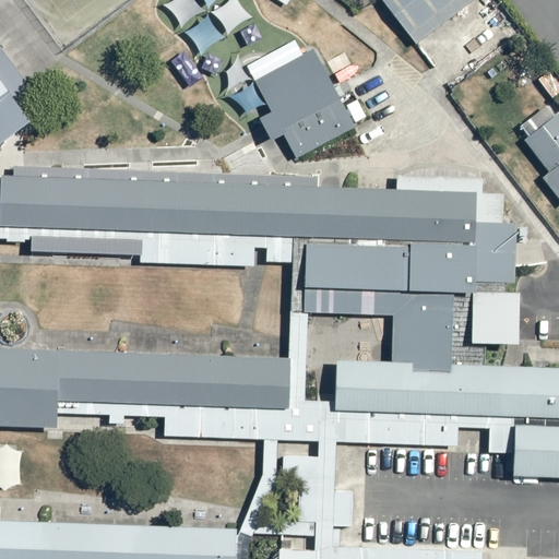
[(380,0),(416,43),(471,0),(380,0)]
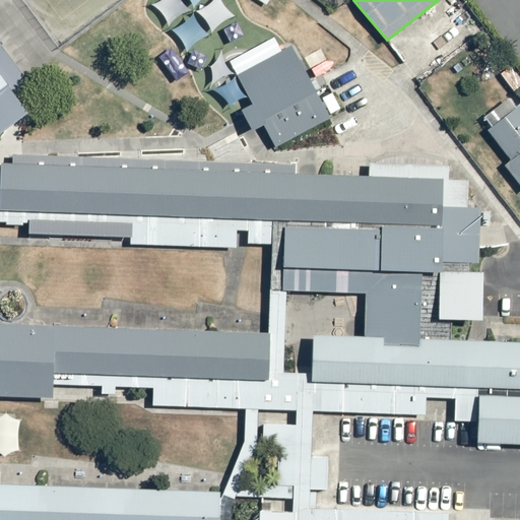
[(0,131),(26,112),(15,95),(29,83),(0,44),(0,131)]
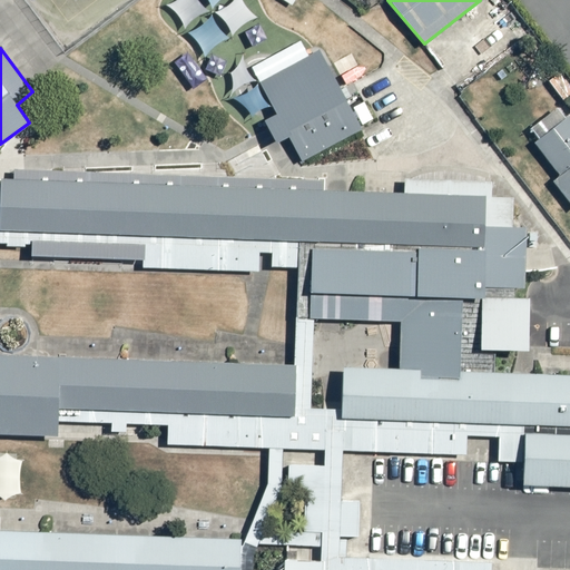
[(276,114),(264,119),(275,143),(286,136),(301,160),(362,128),(360,126),(373,118),(357,92),(345,100),(318,51),(259,81),(276,114)]
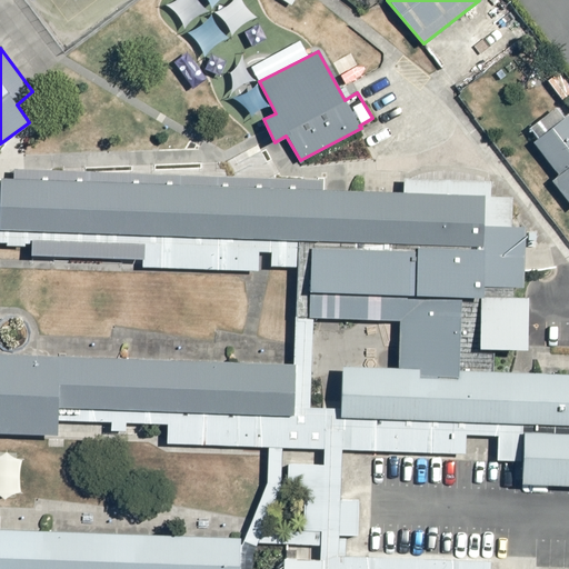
[(551,180),(568,202),(568,115),(565,119),(556,107),(530,127),(538,138),(532,142),(557,173),(551,180)]
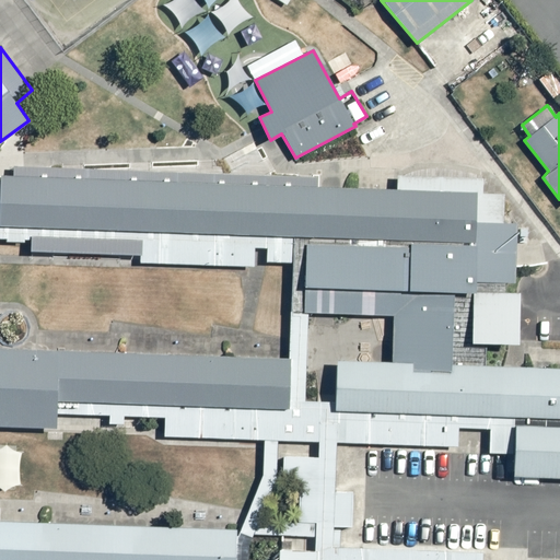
[(13,165),(12,176),(317,186),(316,177),(13,165)]
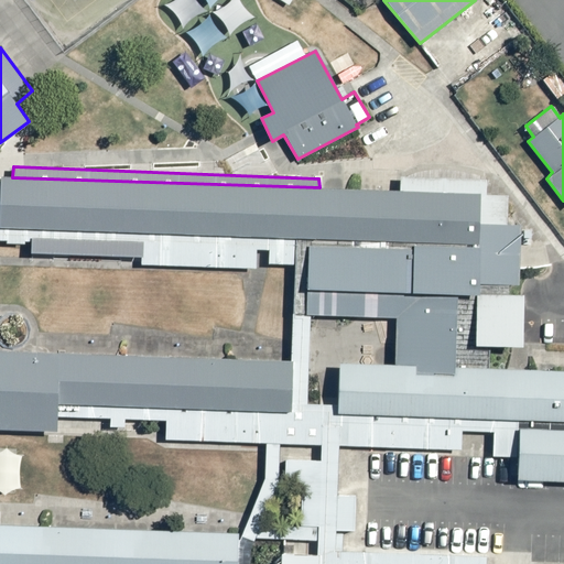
[(479,194),(399,190),(320,187),(12,177),(0,176),(0,226),(295,237),(478,243),(479,223),(479,194)]
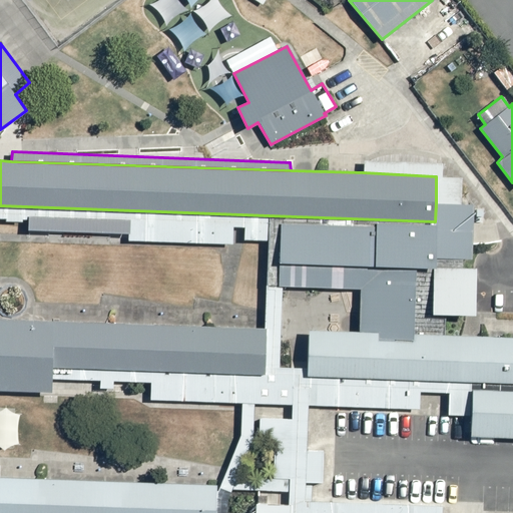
[(364,160),(363,172),(436,176),(442,176),(442,163),(364,160)]
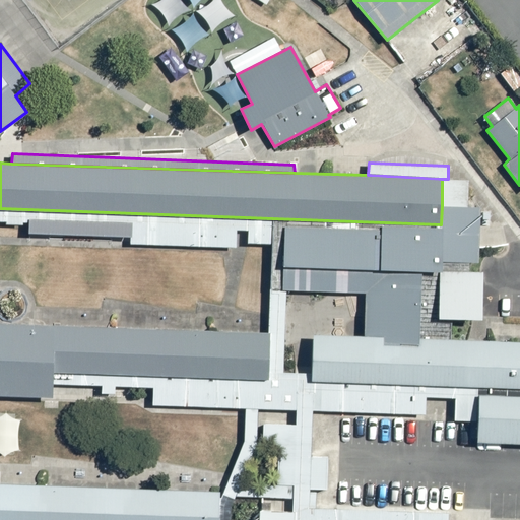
[(448,179),(442,179),(442,205),(468,206),(468,179),(448,179)]
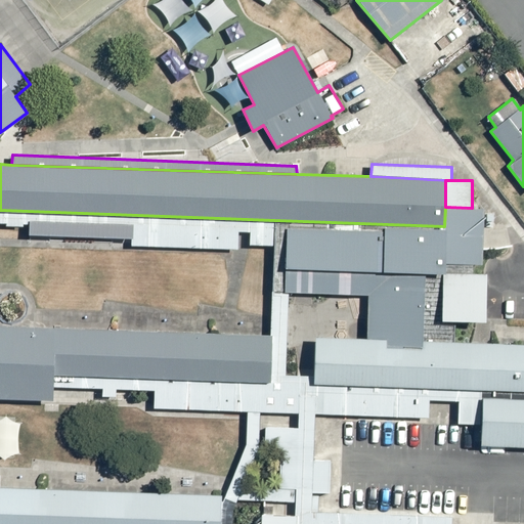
[(472,208),(445,207),(444,226),(445,229),(445,264),(474,265),(482,265),(483,251),(484,209),(472,208)]
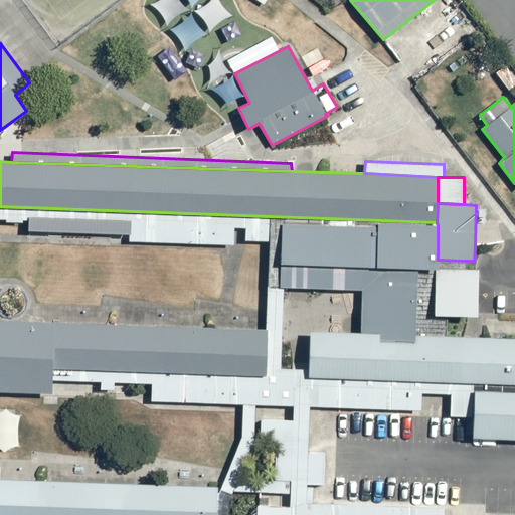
[(0,206),(0,218),(5,219),(6,221),(22,222),(23,219),(28,219),(28,216),(130,220),(130,235),(129,241),(231,245),(234,245),(234,227),(244,228),(244,240),(268,240),(270,216),(0,206)]
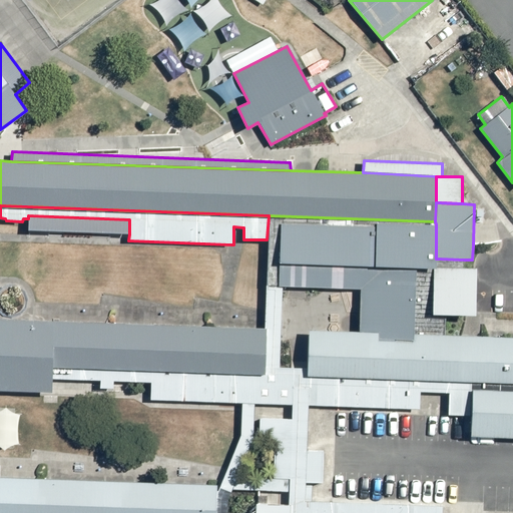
[(28,218),(27,229),(129,234),(129,219),(28,215),(28,218)]
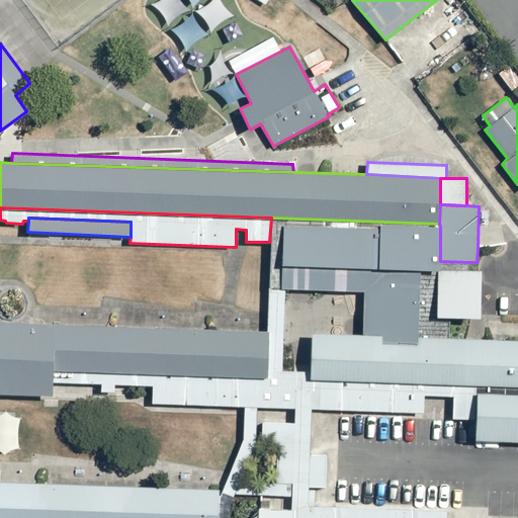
[(379,224),(440,227),(439,224),(271,218),(269,242),(269,244),(268,288),(280,288),(281,264),(283,226),(378,228),(379,224)]
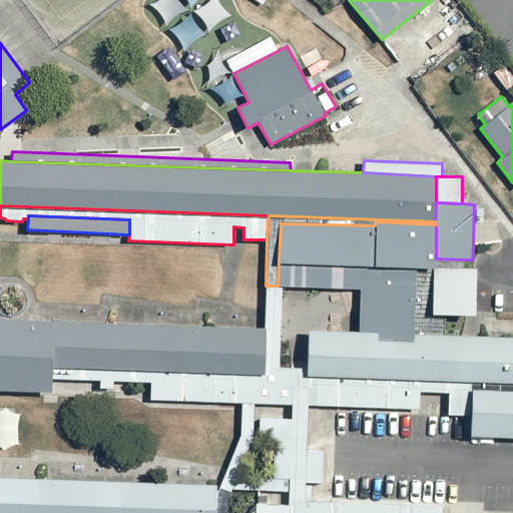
[(281,223),(279,262),(416,268),(433,268),(435,268),(436,259),(436,224),(376,221),(375,225),(281,223)]
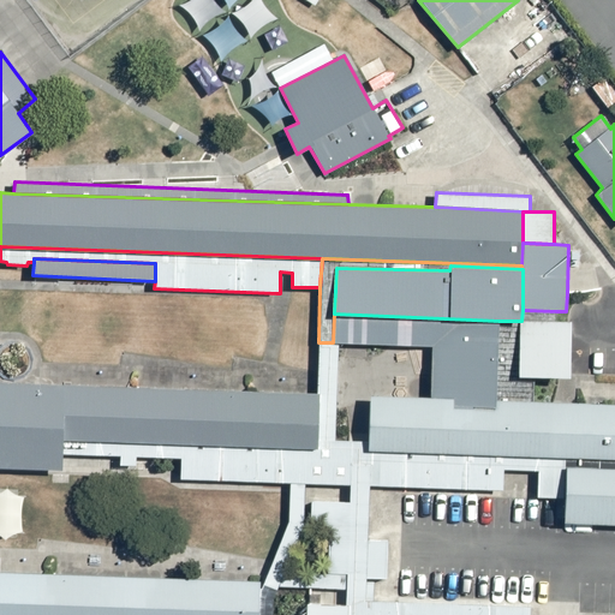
[(521,321),(555,321),(556,311),(523,310),(521,321)]
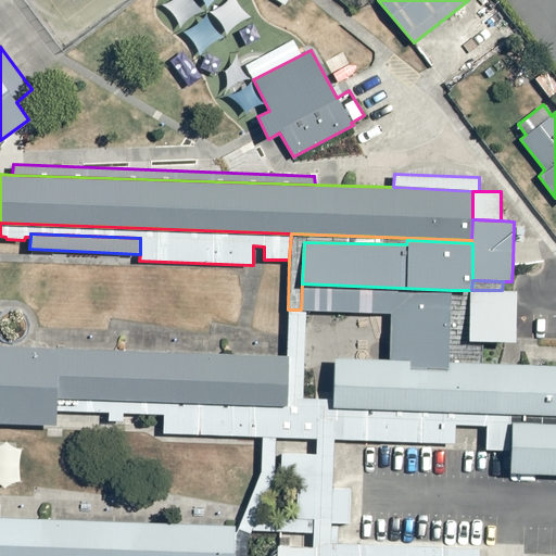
[(408,367),(449,368),(449,361),(451,290),(302,283),(301,310),(305,310),(390,314),(389,351),(389,358),(408,359),(408,367)]
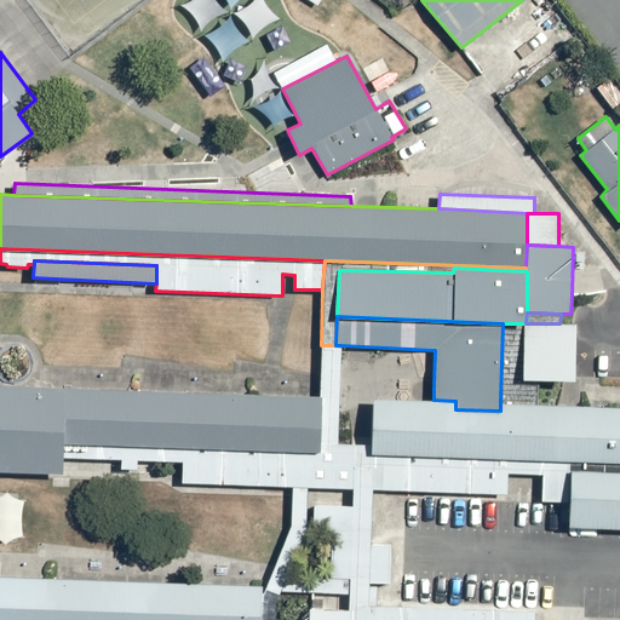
[(521,378),(523,323),(503,323),(500,402),(535,403),(537,379),(521,378)]
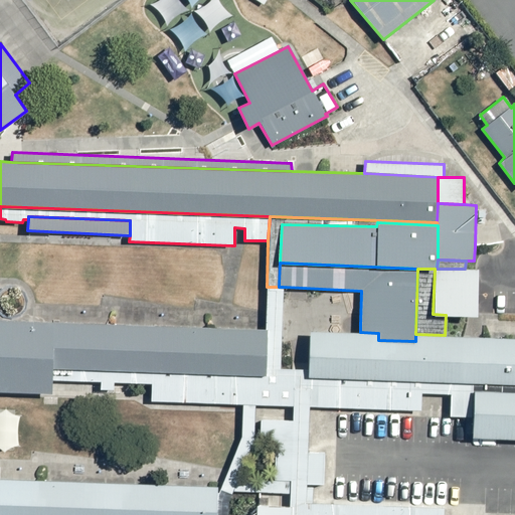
[(435,269),(433,314),(446,315),(476,316),(477,291),(477,270),(465,269),(437,269),(435,269)]
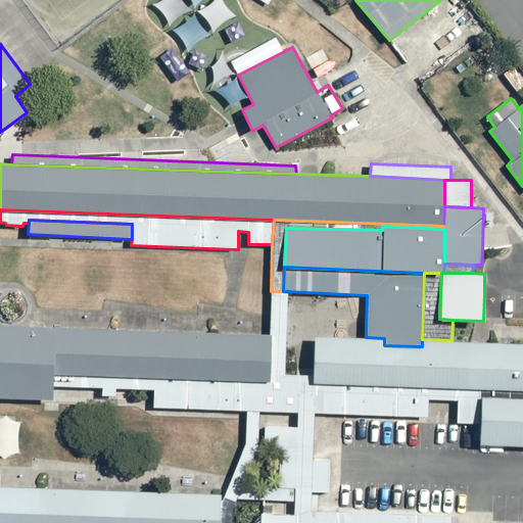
[(53,374),(52,385),(100,388),(100,395),(115,396),(115,388),(153,389),(153,408),(246,411),(259,412),(296,413),(298,375),(284,374),(287,291),(283,291),(271,291),(270,316),(269,334),(271,334),(270,381),(53,374)]
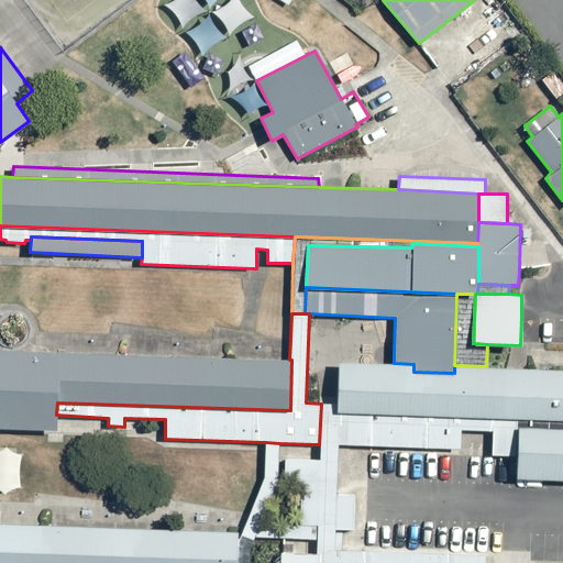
[(0,428),(56,430),(56,415),(57,403),(290,410),(291,360),(289,360),(13,350),(0,349),(0,428)]
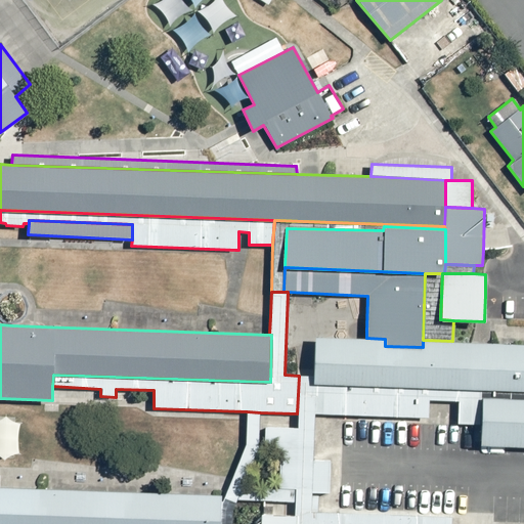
[(523,391),(523,343),(452,341),(423,340),(423,347),(385,346),(385,339),(366,338),(314,337),(313,375),(313,384),(480,390),(523,391)]
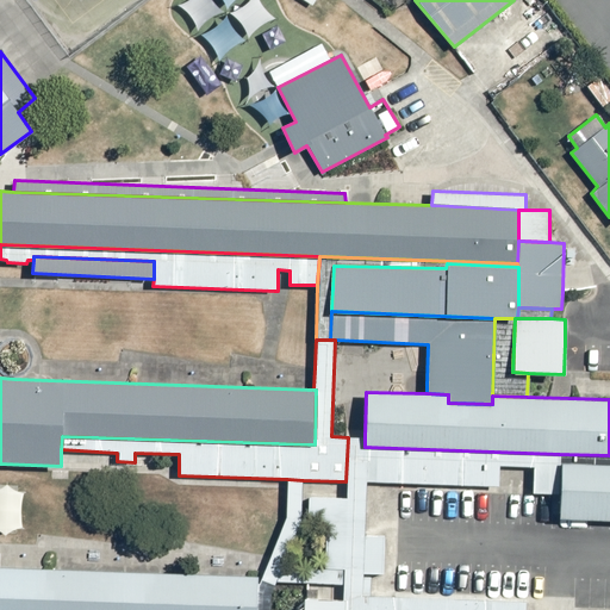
[(609,455),(559,454),(365,447),(365,436),(348,437),(346,481),(346,497),(366,498),(367,481),(498,486),(499,466),(533,467),(533,492),(560,493),(561,462),(609,464),(609,455)]
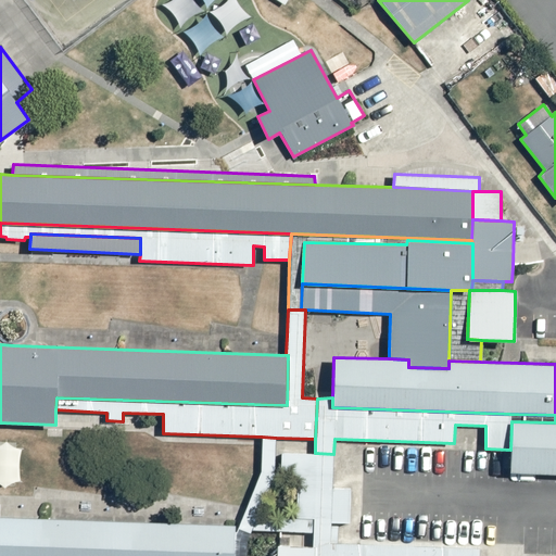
[(555,422),(512,421),(510,450),(509,472),(555,475),(555,422)]
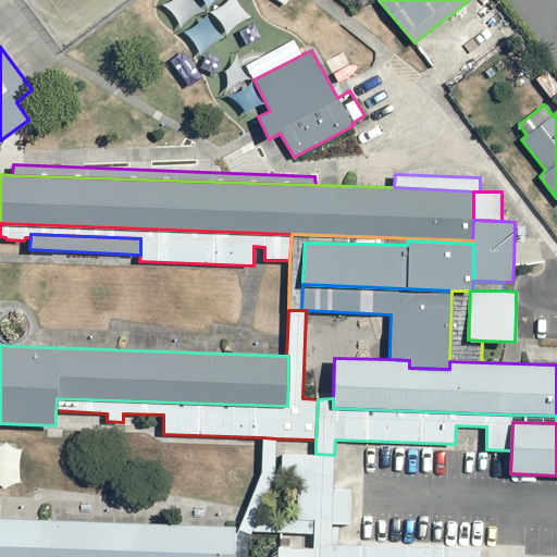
[(276,438),(262,437),(262,446),(261,472),(246,509),(242,519),(235,535),(234,556),(246,556),(247,545),(252,531),(258,518),(275,475),(276,438)]
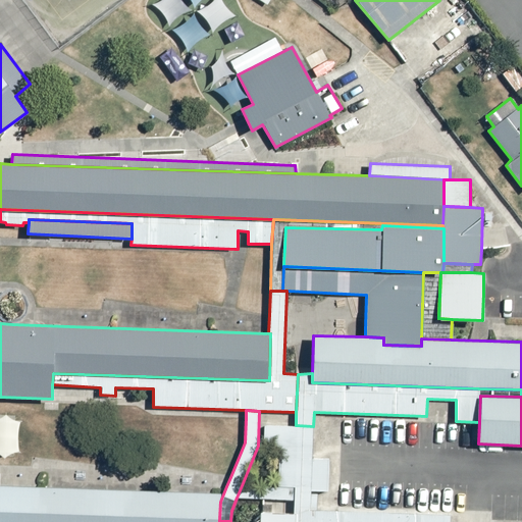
[(313,426),(296,425),(264,425),(260,487),(294,487),(294,501),(294,514),(296,514),(309,515),(310,510),(316,510),(317,498),(318,490),(328,491),(329,459),(312,458),(313,426)]
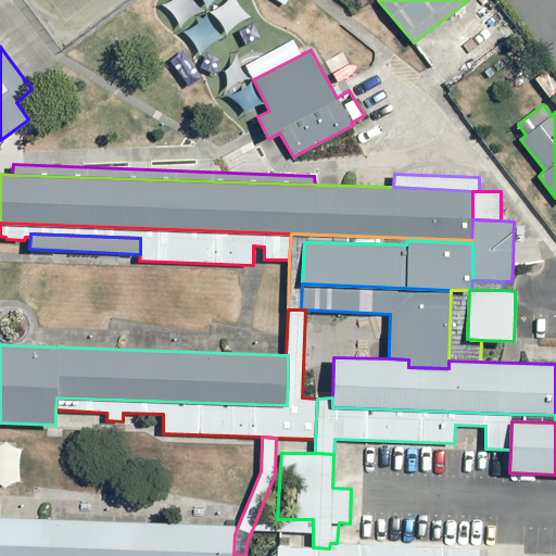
[(234,555),(235,534),(235,526),(0,516),(0,555),(234,555)]
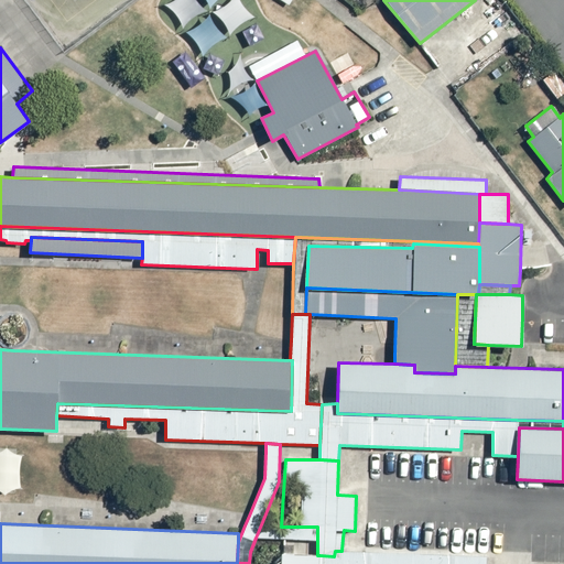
[(261,524),(256,538),(284,539),(317,541),(317,527),(281,527),(261,524)]
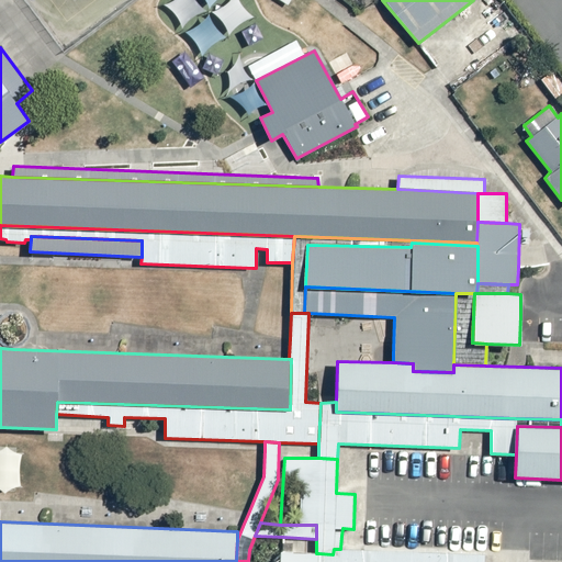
[(483,561),(483,553),(340,549),(334,549),(333,554),(318,553),(316,553),(316,539),(283,537),(282,551),(280,551),(279,561),(483,561)]
